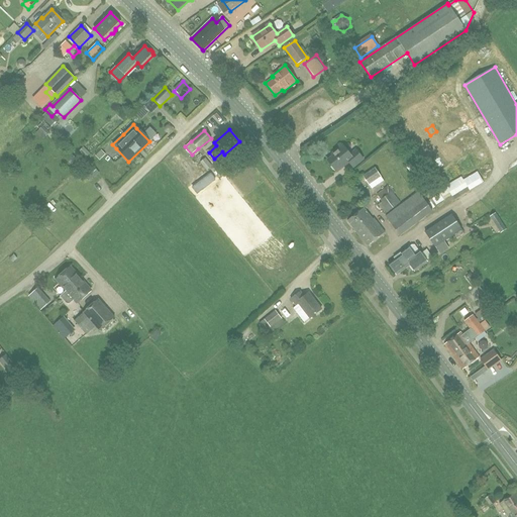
[(353,168),(364,160),(355,150),(350,154),(342,145),(331,154),(332,157),(327,161),(336,173),(349,163),(353,168)]
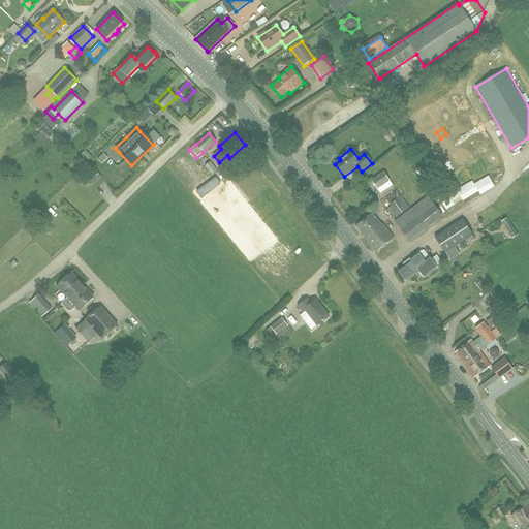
[(104,150),(99,155),(104,161),(110,157),(104,150)]
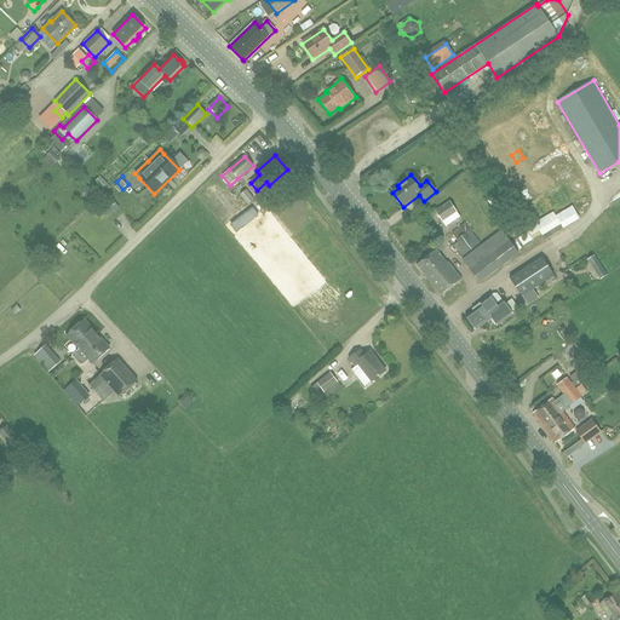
[(250,204),(256,199),(247,189),(242,194),(250,204)]
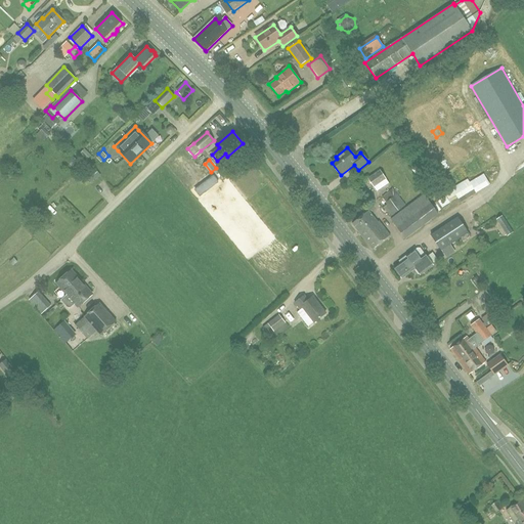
[(93,163),(83,168),(91,181),(100,176),(93,163)]
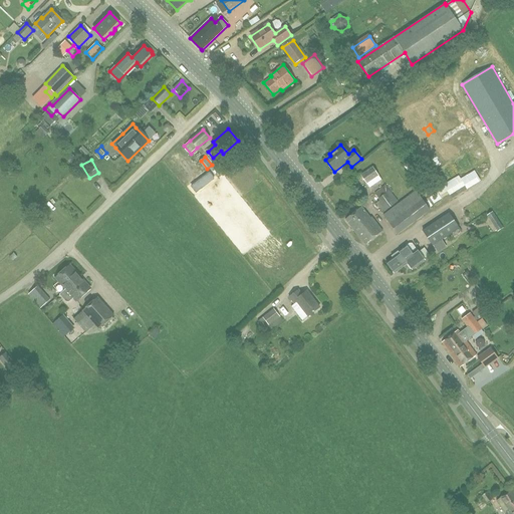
[(415,171),(409,163),(404,167),(410,175),(415,171)]
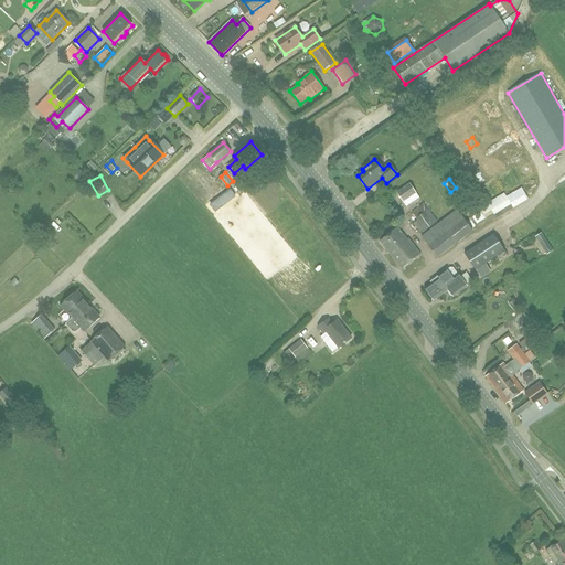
[(523,183),(479,202),(484,213),(528,195),(523,183)]
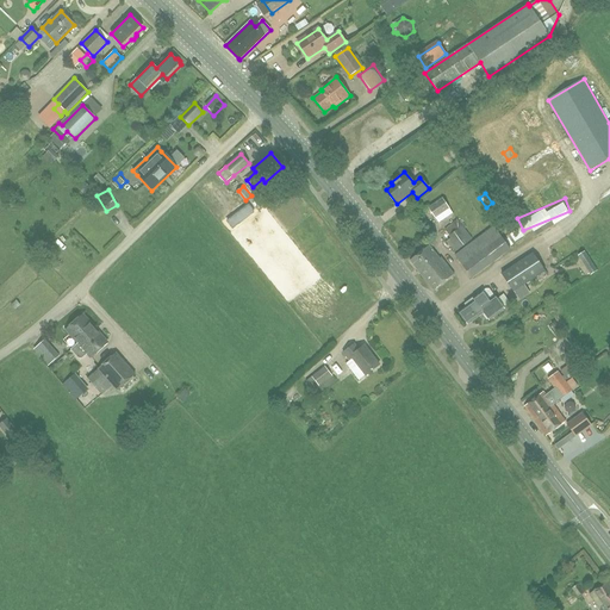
[(447,209),(440,199),(427,209),(434,218),(435,218),(439,223),(453,213),(448,207),(447,209)]
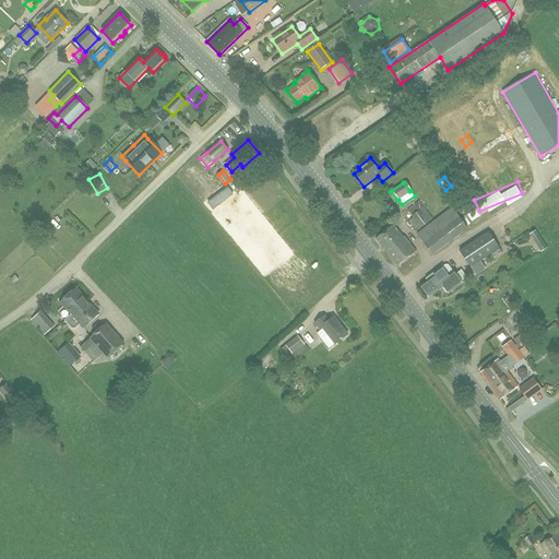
[(416,232),(432,219),(419,201),(407,211),(412,216),(412,217),(413,218),(408,222),(416,232)]
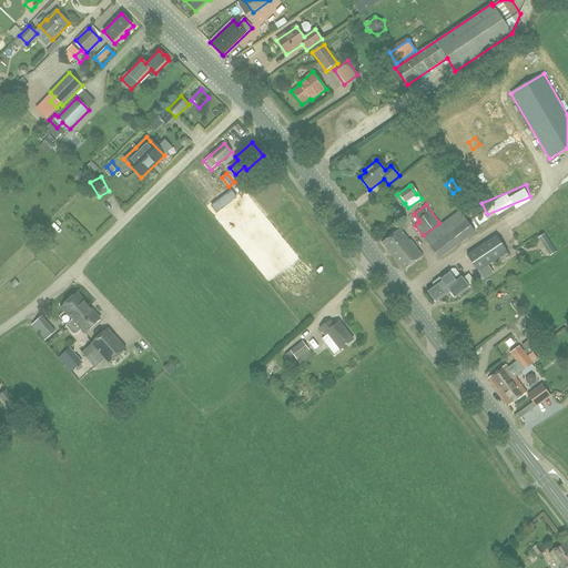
[(439,260),(475,232),(459,211),(424,239),(439,260)]
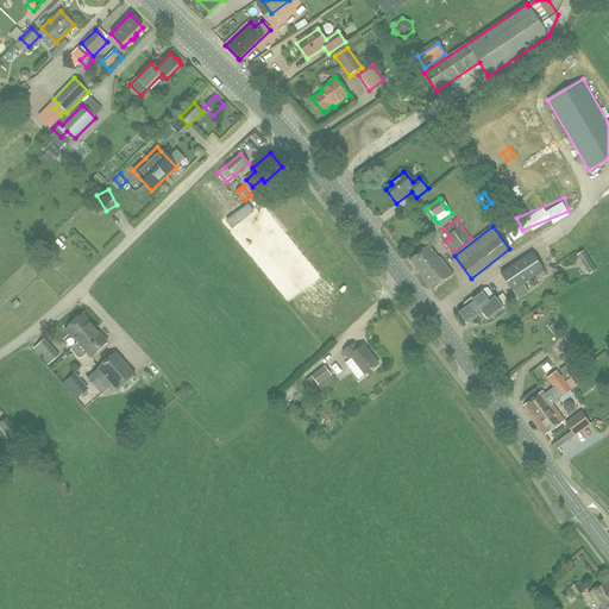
[(523,236),(519,228),(509,234),(514,242),(523,236)]
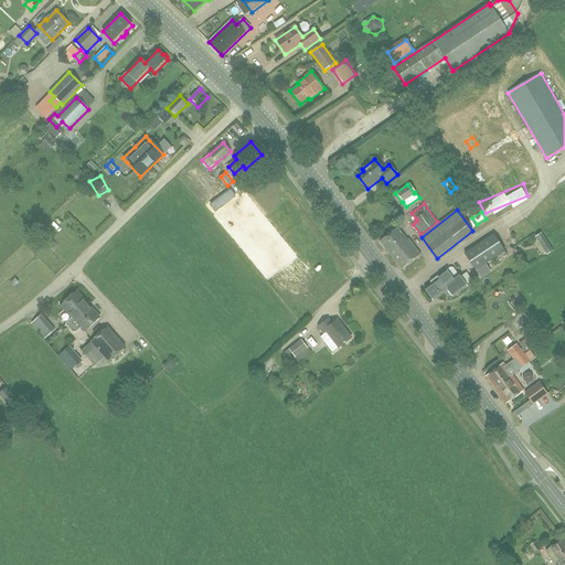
[(402,269),(420,254),(408,238),(407,240),(397,227),(380,242),(402,269)]
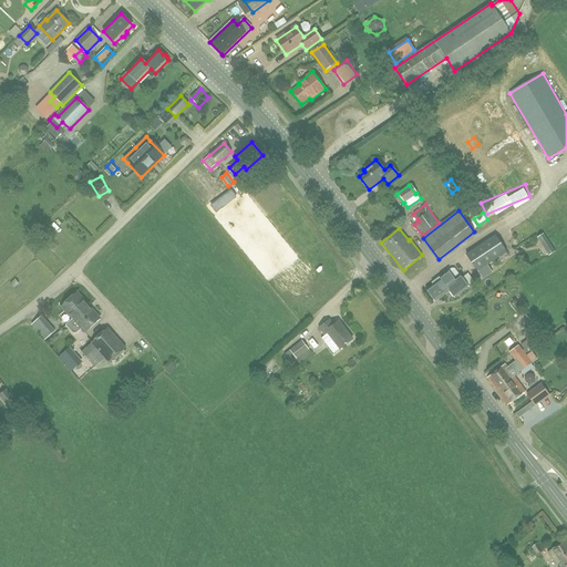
[(477,271),(507,253),(495,235),(466,255),(477,271)]
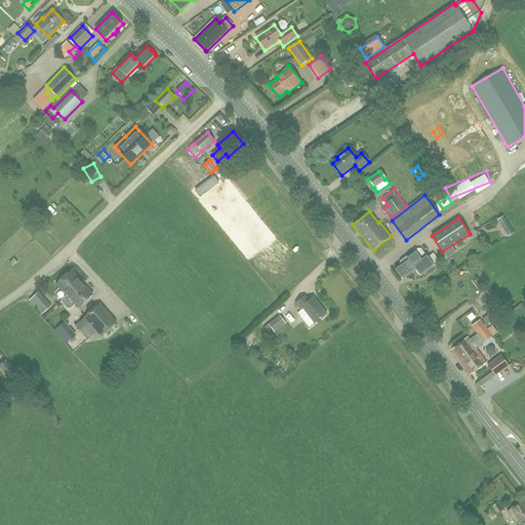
[(402,264),(395,269),(403,279),(416,269),(421,276),(434,267),(426,255),(420,259),(414,251),(400,261),(402,264)]
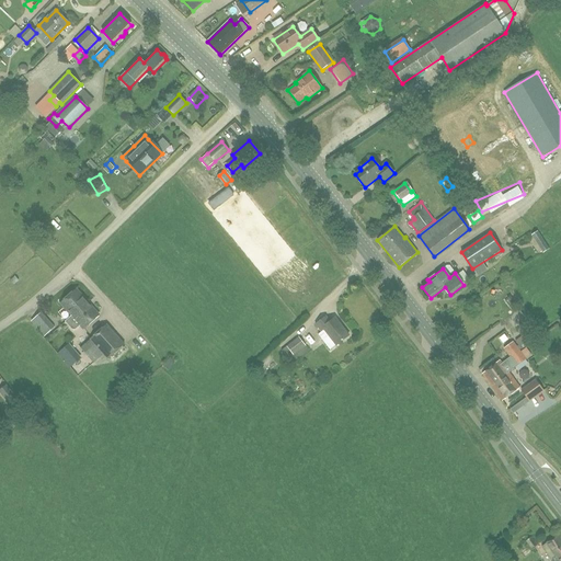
[(76,330),(81,325),(83,329),(99,316),(76,290),(61,304),(72,316),(65,322),(71,330),(76,330)]
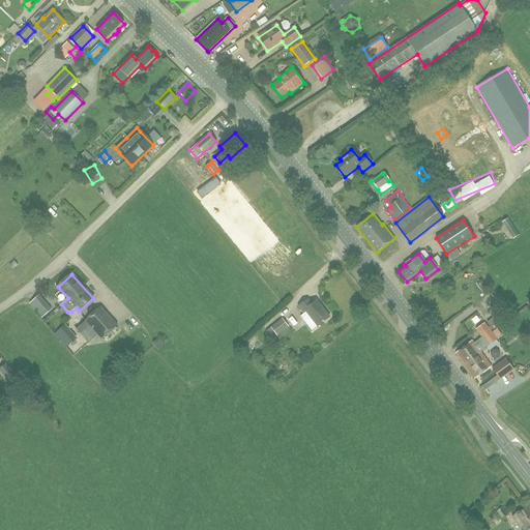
[(42,319),(52,310),(39,295),(29,304),(42,319)]
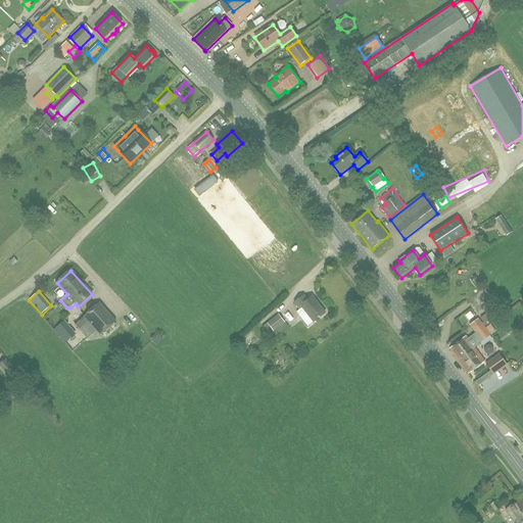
[(314,322),(326,313),(313,296),(307,300),(303,295),(294,302),(300,310),(297,313),(307,326),(314,322)]
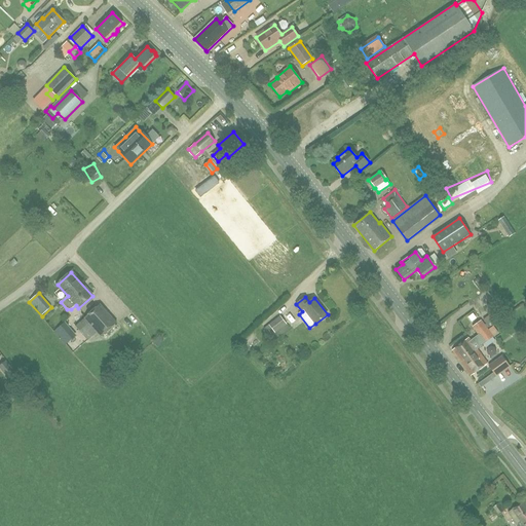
[(84,318),(89,323),(80,331),(87,340),(97,332),(101,337),(116,323),(100,304),(84,318)]
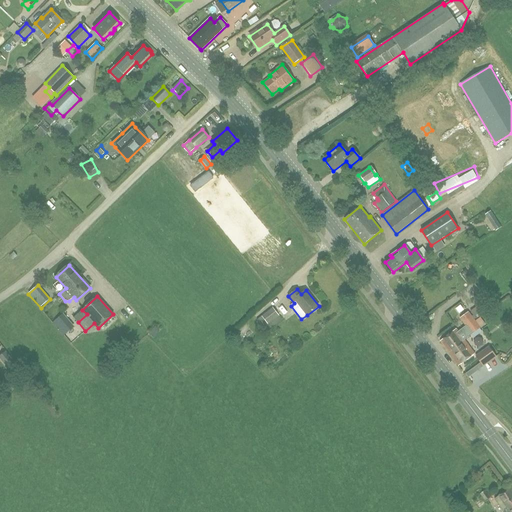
[(500,305),(511,321),(511,304),(508,299),(500,305)]
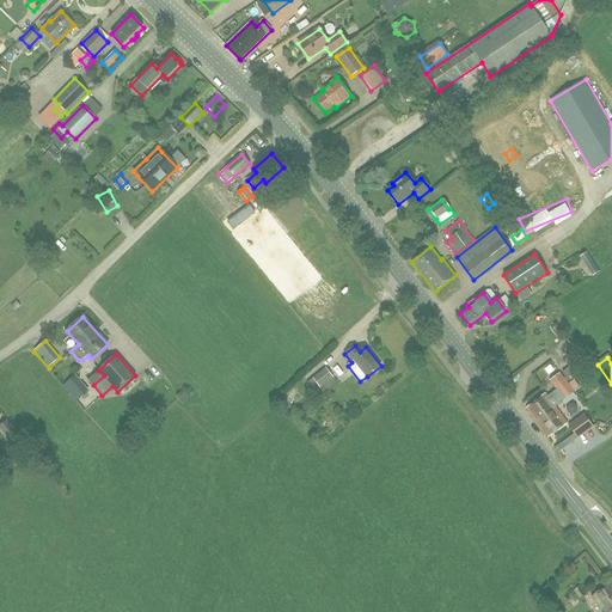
[(325,393),(320,387),(334,378),(326,367),(306,383),(318,398),(325,393)]
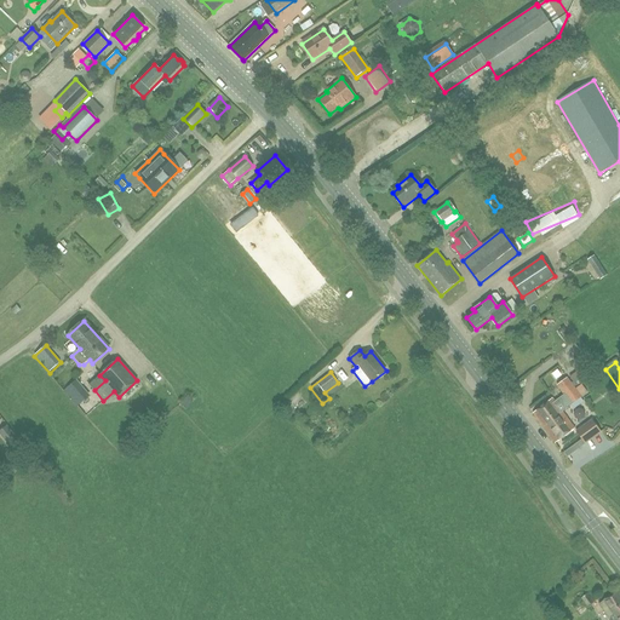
[(567,378),(557,385),(563,395),(572,406),(581,397),(574,386),(567,378)]
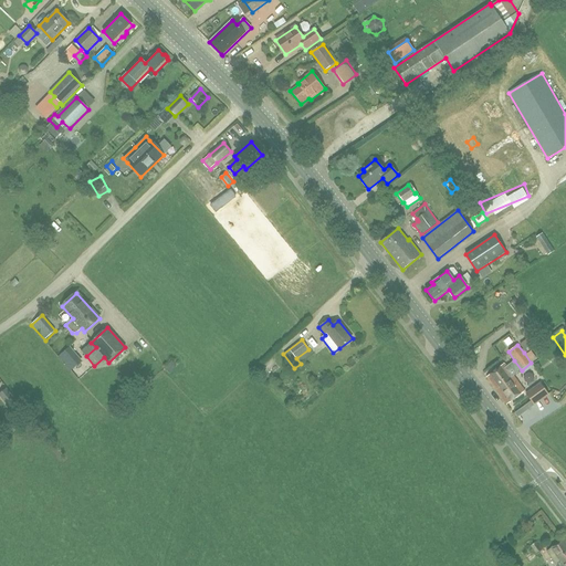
[(82,360),(70,347),(59,357),(71,370),(82,360)]
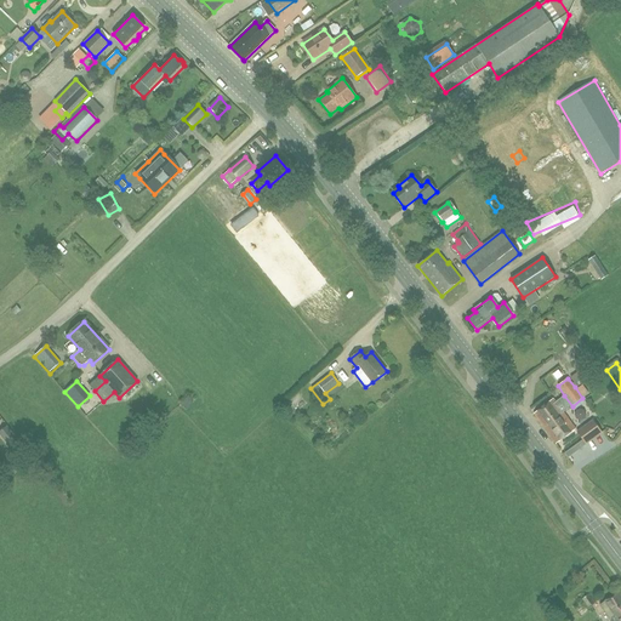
[(553,399),(534,414),(556,444),(575,429),(563,412),(573,406),(564,396),(556,403),(553,399)]
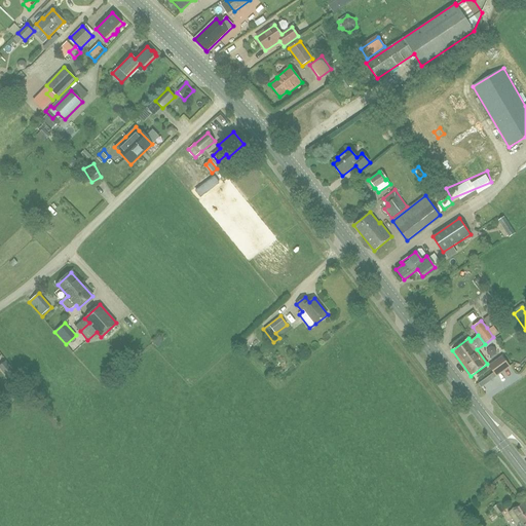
[(489,366),(496,376),(510,367),(502,357),(489,366)]
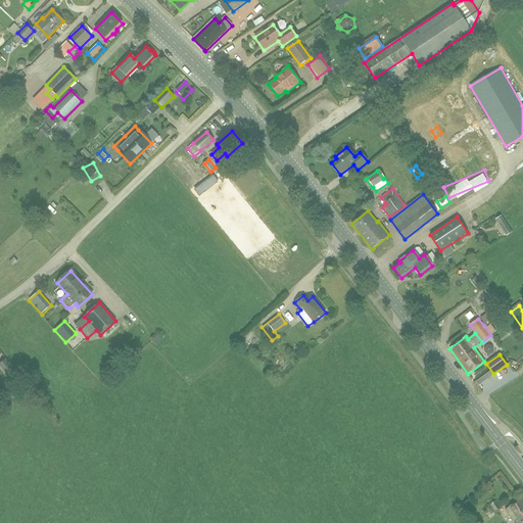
[(0,366),(7,376),(14,371),(6,359),(0,363),(0,366)]
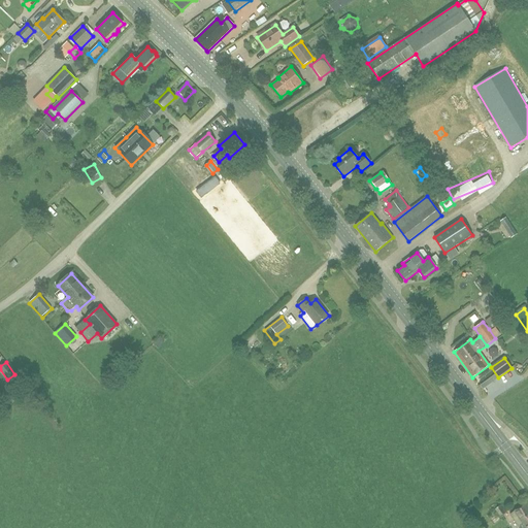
[(11,403),(21,395),(28,390),(23,384),(17,389),(6,397),(11,403)]
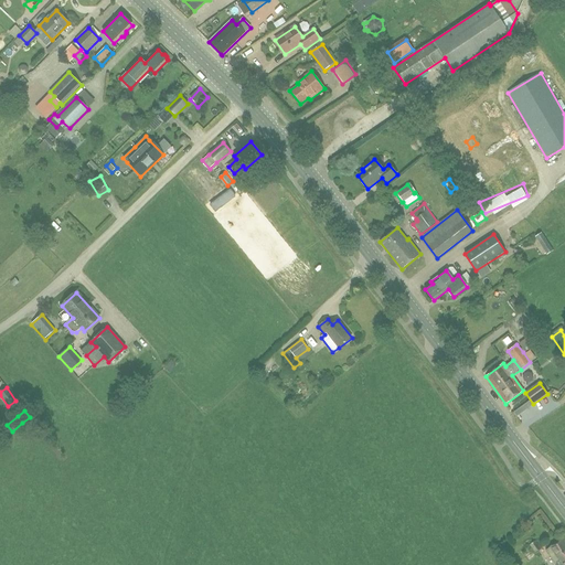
[(558,564),(564,564),(564,536),(547,547),(558,564)]
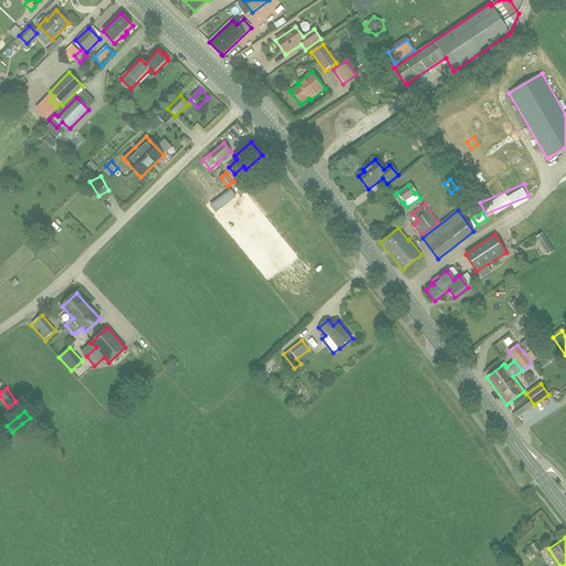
[(536,542),(531,546),(536,554),(542,549),(536,542)]
